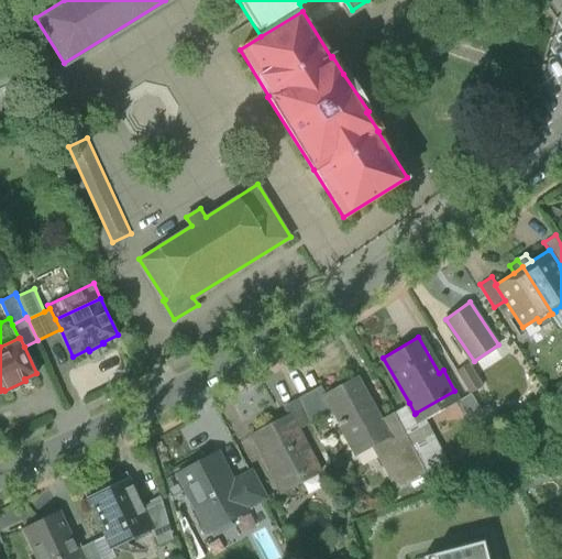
[(458,369),(472,392),(483,385),(469,362),(458,369)]
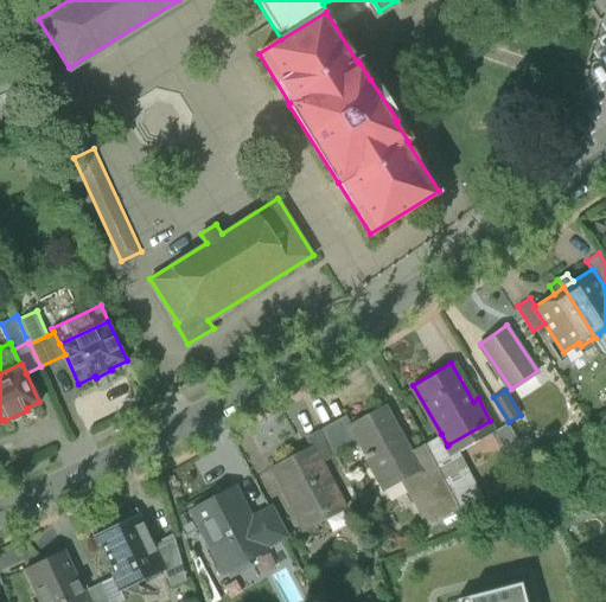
[(397,469),(402,479),(420,469),(410,450),(384,404),(351,422),(350,423),(359,440),(367,453),(364,454),(367,456),(380,479),(397,469)]
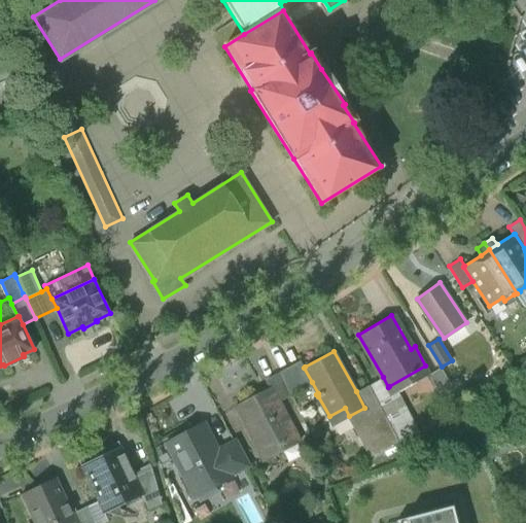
[(302,361),(281,373),(291,393),(312,382),(304,368),(305,367),(302,361)]
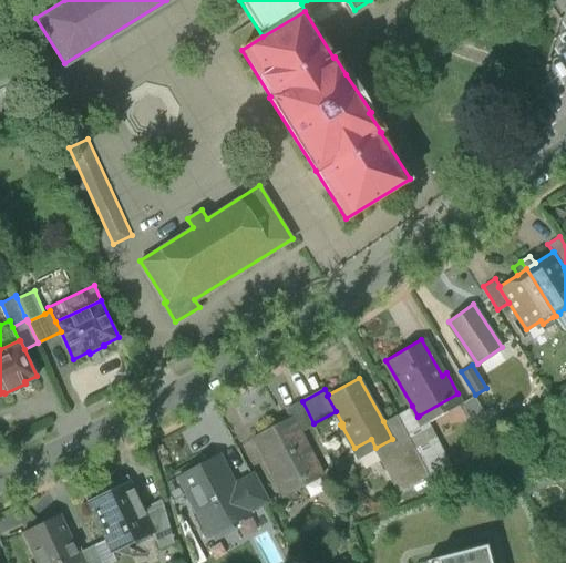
[(428,420),(462,401),(458,393),(419,416),(423,422),(428,420)]
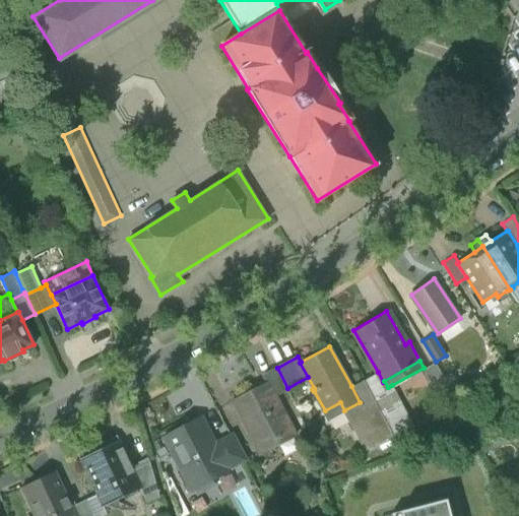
[(448,383),(436,362),(424,369),(436,390),(448,383)]
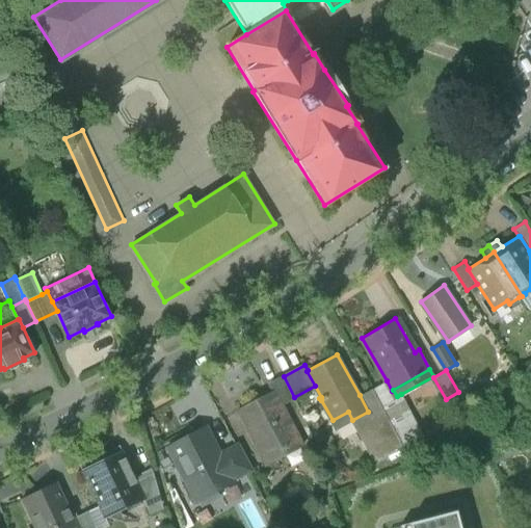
[(281,404),(294,397),(284,376),(267,384),(272,393),(274,392),(281,404)]
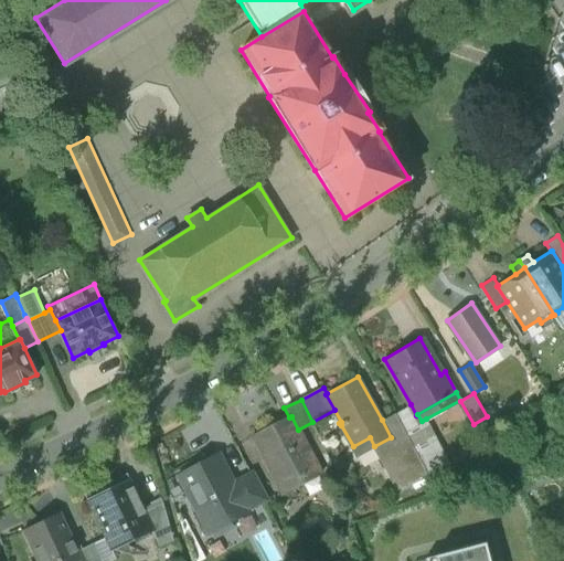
[(397,412),(429,470),(448,461),(426,419),(422,421),(417,414),(416,415),(411,404),(397,412)]
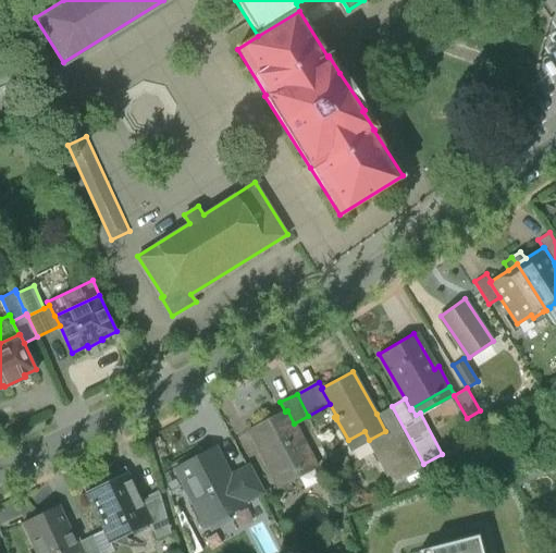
[(392,406),(377,414),(385,431),(369,440),(391,481),(423,465),(423,464),(392,406)]
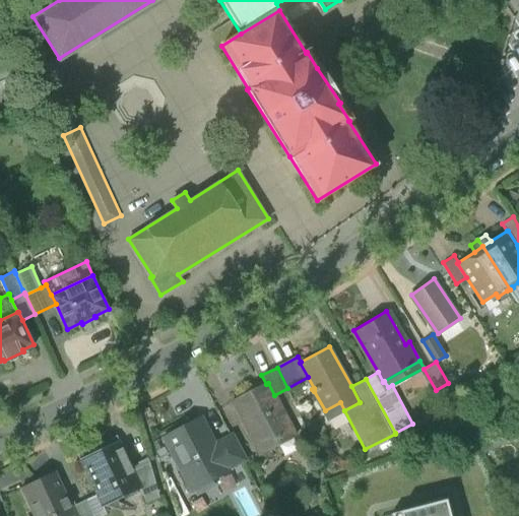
[(234,400),(261,455),(296,437),(274,395),(268,383),(266,384),(234,400)]
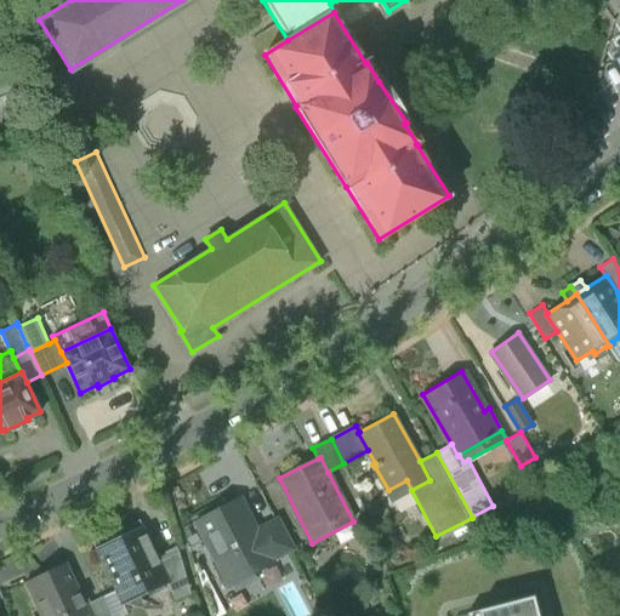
[(197,518),(227,579),(252,566),(255,571),(274,562),(272,557),(278,554),(263,528),(259,530),(242,496),(197,518)]
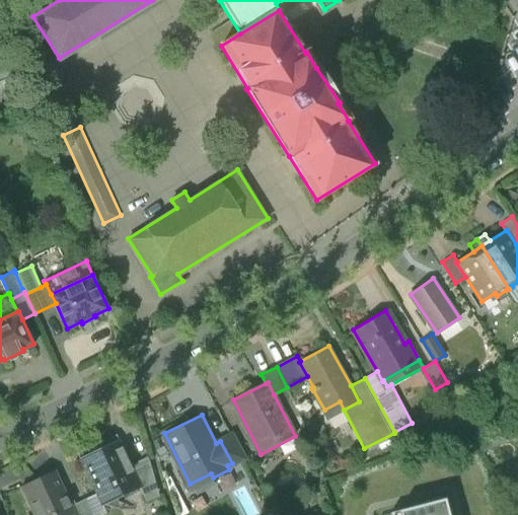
[(220,441),(232,463),(244,457),(232,435),(220,441)]
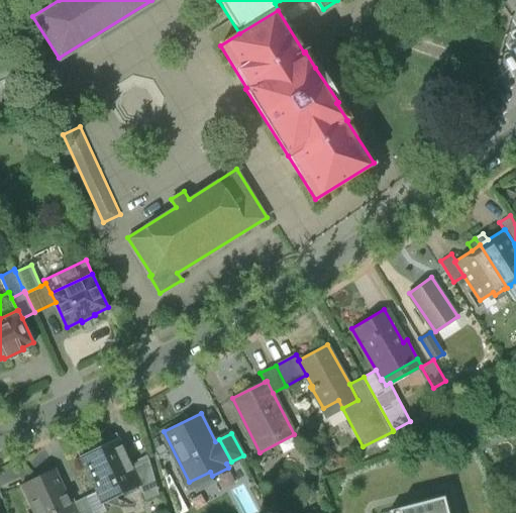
[(119,437),(113,440),(127,469),(133,466),(119,437)]
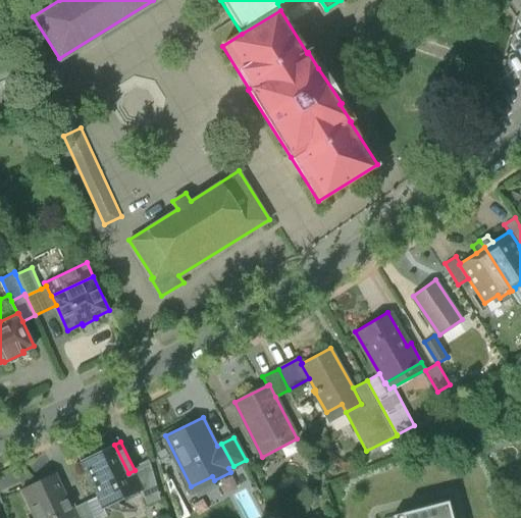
[(113,489),(118,501),(142,489),(143,488),(135,470),(128,473),(114,445),(83,460),(99,495),(99,496),(113,489)]
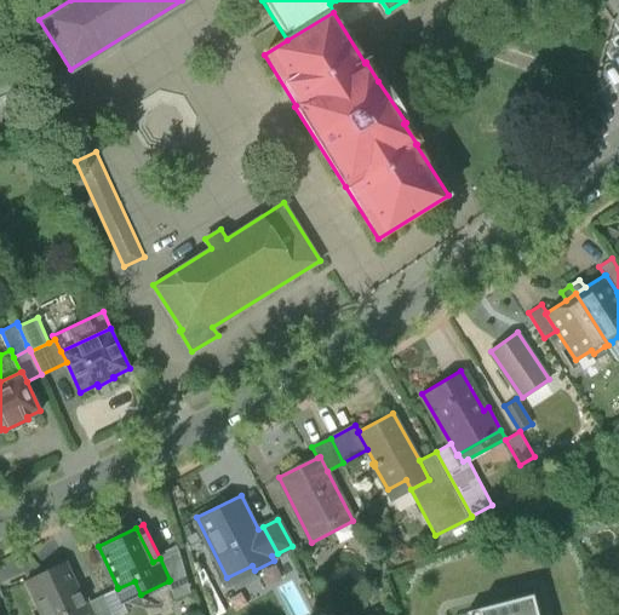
[(168,581),(176,598),(191,591),(179,550),(160,558),(170,580),(168,581)]
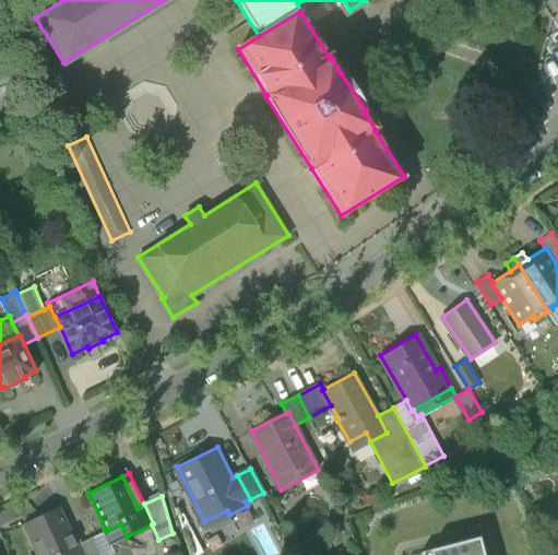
[(23,523),(38,554),(84,554),(79,543),(61,506),(23,523)]
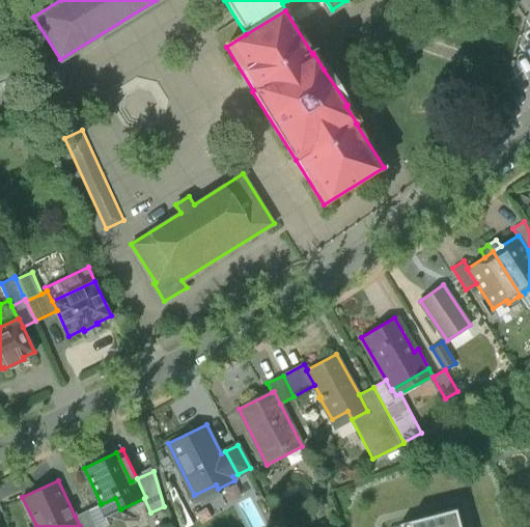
[(197,499),(218,489),(216,484),(194,495),(197,499)]
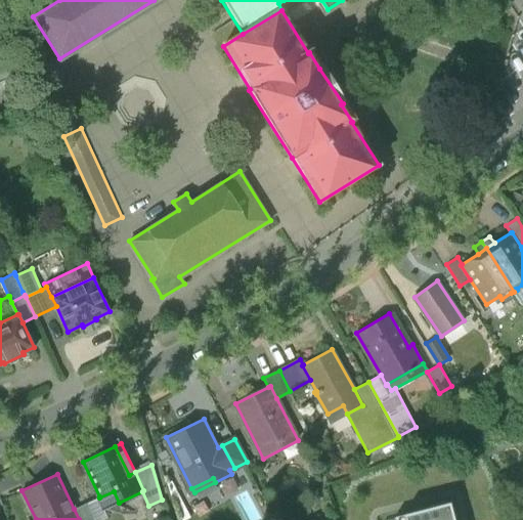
[(104,509),(119,503),(114,491),(99,497),(104,509)]
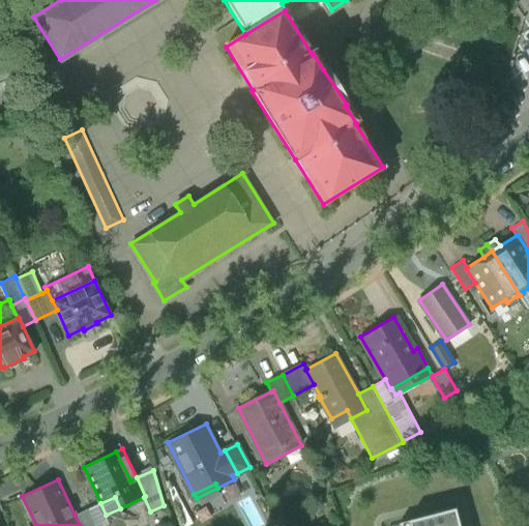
[(100,502),(89,507),(96,525),(99,525),(109,522),(106,515),(100,503),(100,502)]
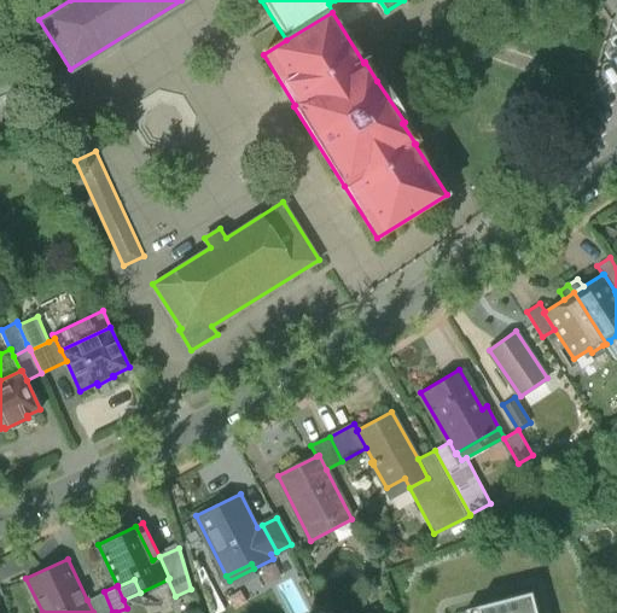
[(112,612),(104,591),(87,600),(93,612),(112,612)]
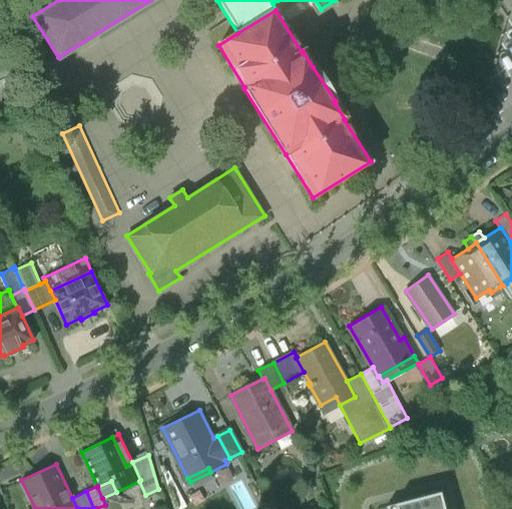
[(445,508),(441,491),(386,506),(386,508),(445,508)]
